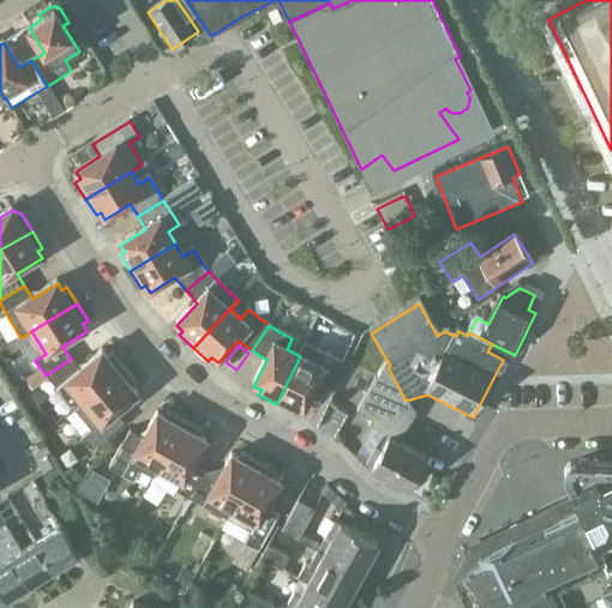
[(300,356),(276,404),(294,413),(297,407),(304,411),(317,385),(330,391),(343,365),(329,356),(305,345),(300,356)]
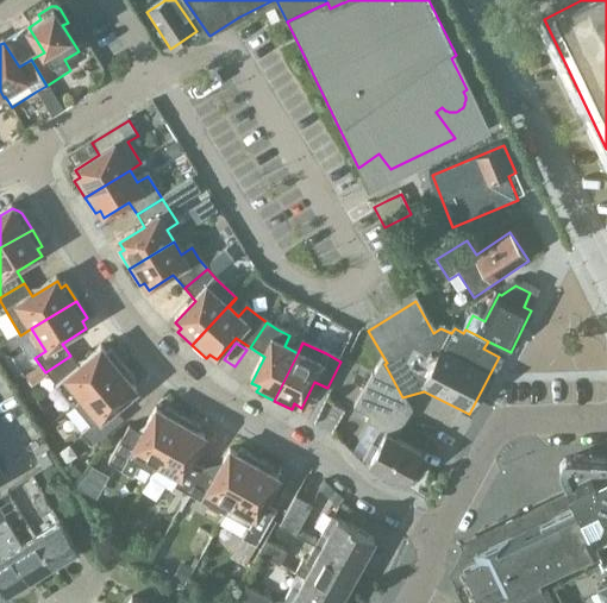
[(74,409),(124,368),(111,352),(107,356),(101,350),(79,368),(70,356),(45,372),(56,388),(74,409)]
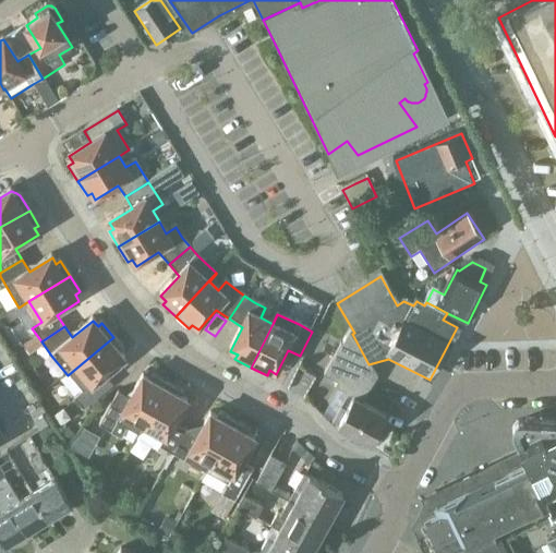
[(369,364),(352,334),(351,333),(345,347),(343,346),(326,377),(338,384),(336,388),(349,396),(333,424),(373,446),(388,417),(361,404),(375,376),(369,364)]
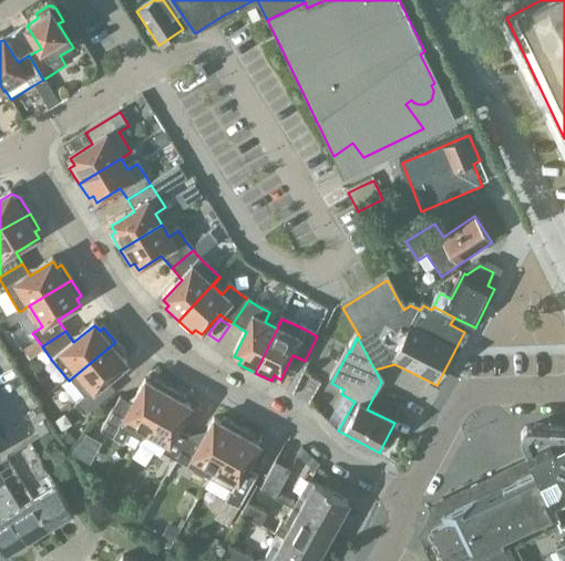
[(115,342),(69,381),(84,398),(75,406),(85,417),(115,393),(106,382),(127,365),(123,359),(126,355),(115,342)]
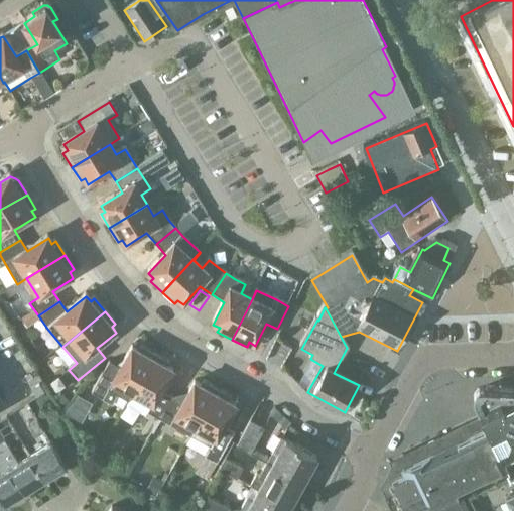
[(134,394),(155,356),(141,348),(139,352),(132,348),(120,370),(110,364),(92,395),(104,401),(109,392),(129,403),(134,395),(134,394)]
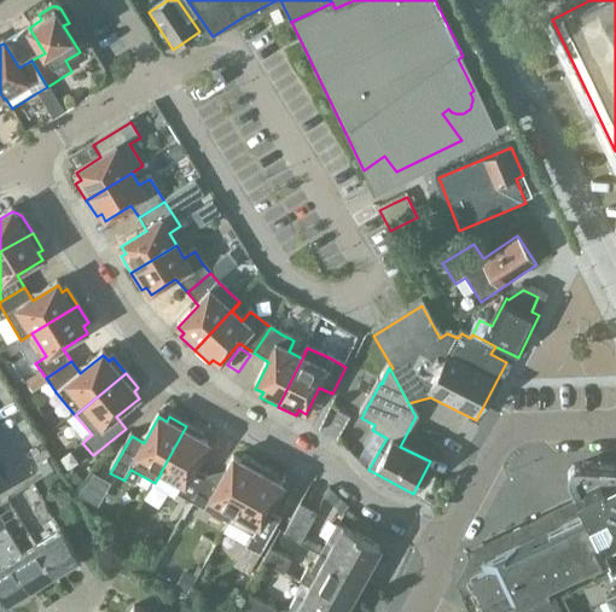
[(192,505),(207,478),(193,471),(208,446),(201,441),(203,436),(186,426),(161,472),(161,473),(184,487),(178,496),(192,505)]
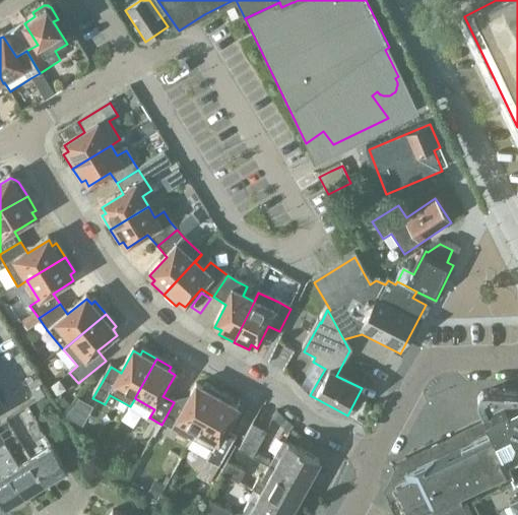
[(193,442),(219,394),(205,386),(203,390),(197,386),(184,408),(174,402),(162,425),(173,431),(193,442)]
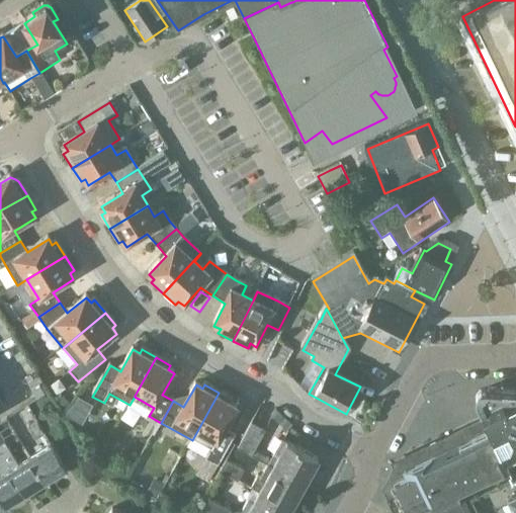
[(515,481),(515,394),(489,392),(484,393),(480,396),(479,401),(479,406),(492,431),(512,476),(515,481)]
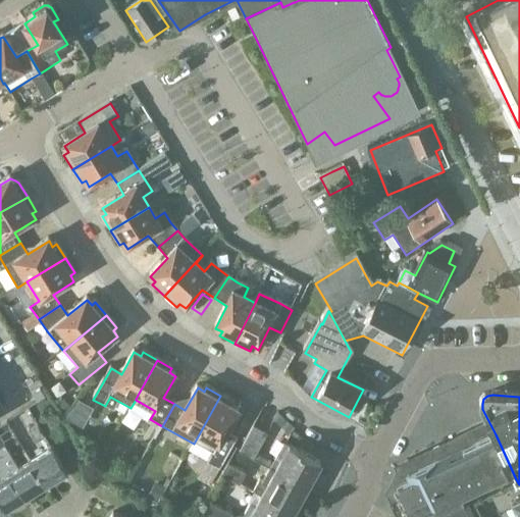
[(220,396),(194,444),(213,455),(208,464),(220,471),(238,440),(226,433),(239,412),(232,408),(235,404),(220,396)]
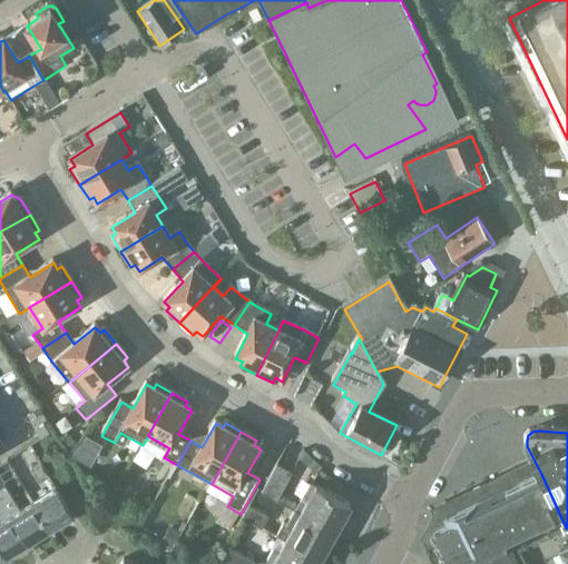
[(88,436),(71,452),(86,466),(101,449),(88,436)]
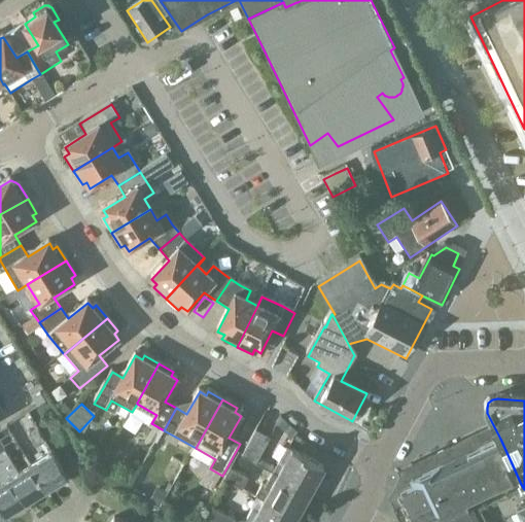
[(30,438),(38,449),(47,444),(39,431),(30,438)]
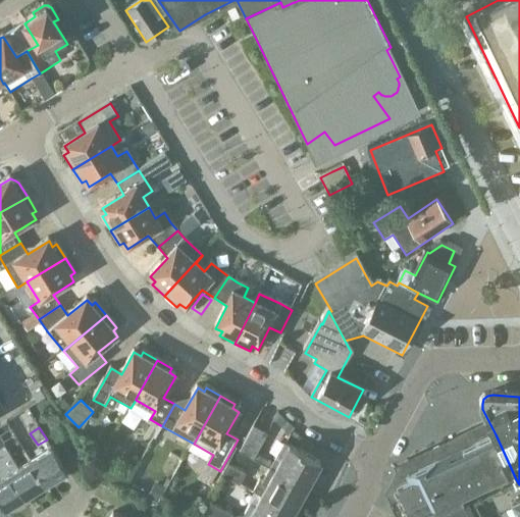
[(241,454),(255,462),(269,436),(255,428),(241,454)]
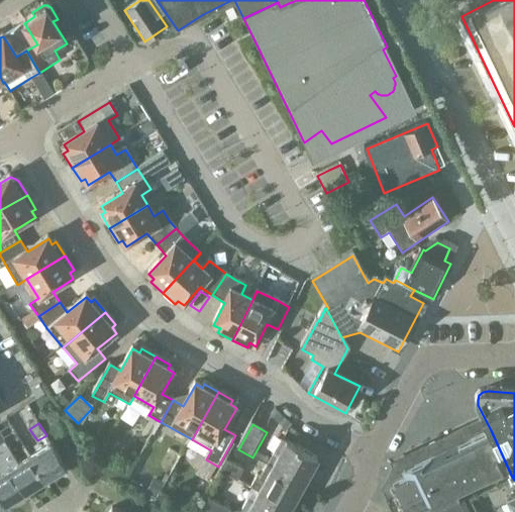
[(477,511),(469,495),(511,475),(491,430),(404,472),(401,482),(394,485),(407,511),(477,511)]
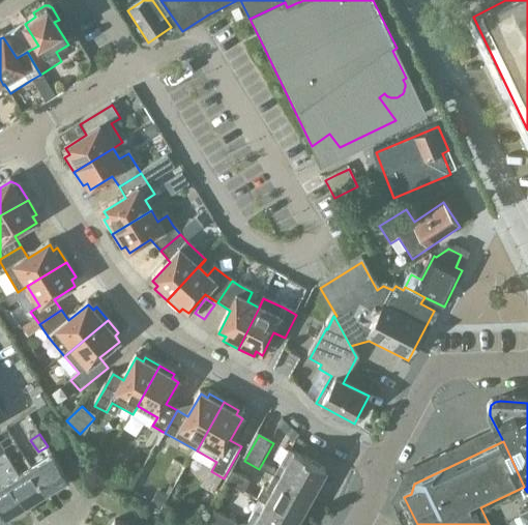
[(275,477),(313,498),(327,471),(290,451),(282,466),(275,477)]
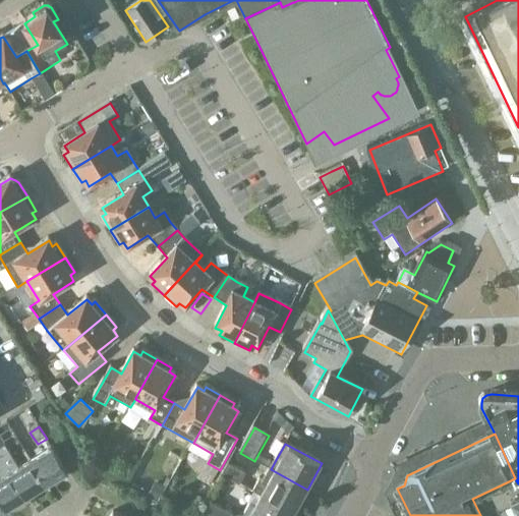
[(46,486),(31,462),(19,469),(6,447),(0,450),(0,458),(10,475),(25,499),(46,486)]
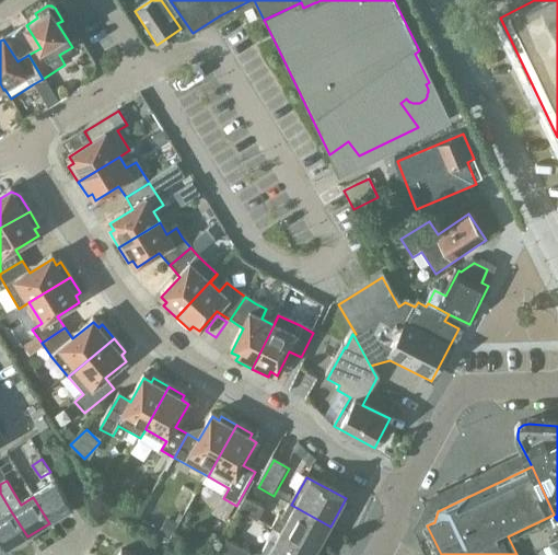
[(33,497),(49,523),(72,509),(57,483),(33,497)]
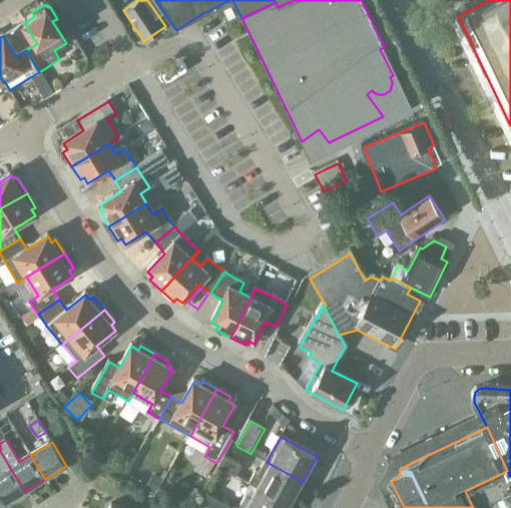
[(25,491),(10,468),(0,451),(0,470),(2,473),(0,473),(0,496),(5,504),(25,491)]
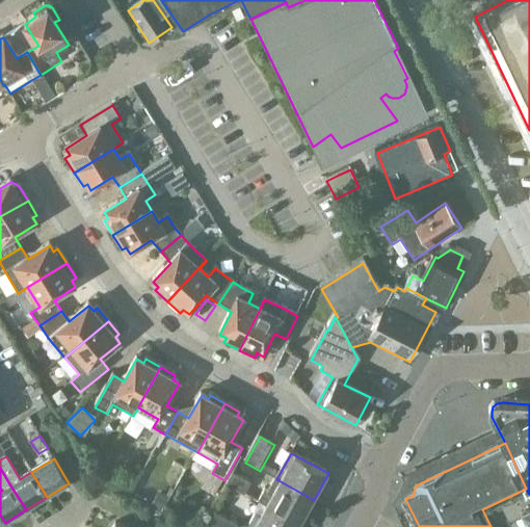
[(227,485),(241,494),(245,497),(252,485),(233,475),(227,485)]
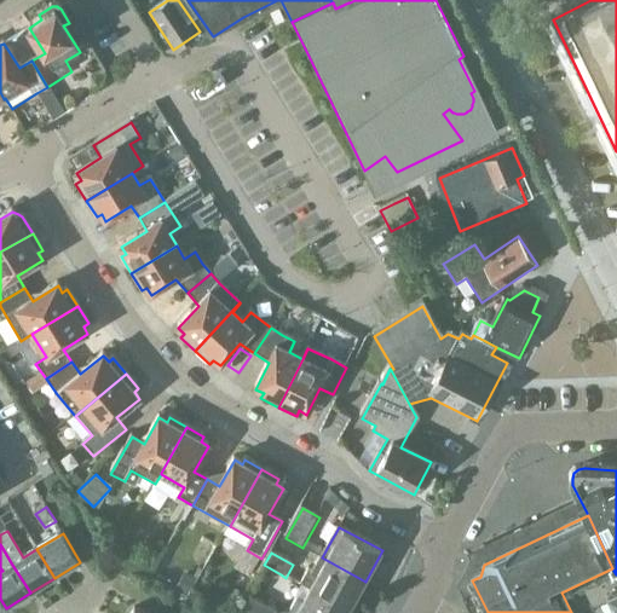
[(365,582),(322,557),(312,574),(310,573),(303,585),(304,587),(311,590),(349,611),(365,582)]
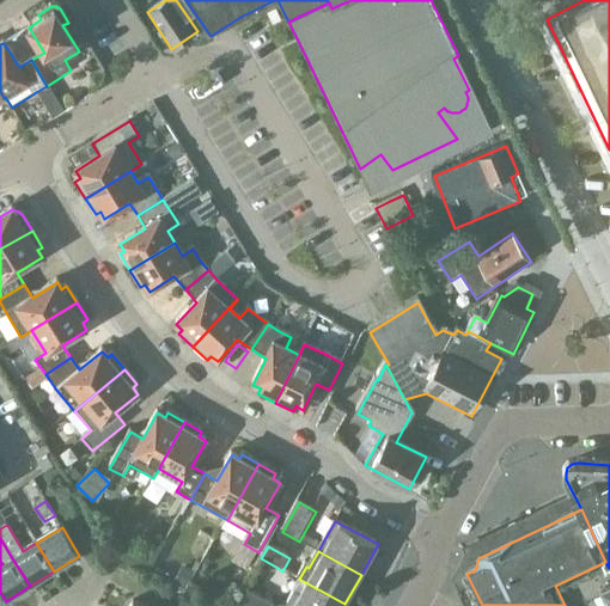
[(555,586),(565,605),(609,605),(609,568),(605,562),(555,586)]
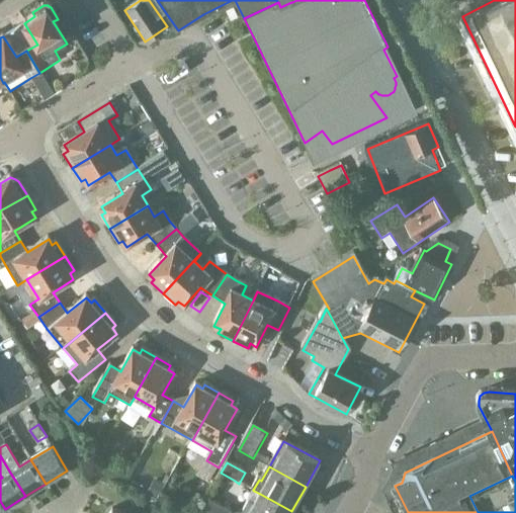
[(290,512),(291,511),(260,494),(254,491),(248,502),(249,503),(244,512),(290,512)]
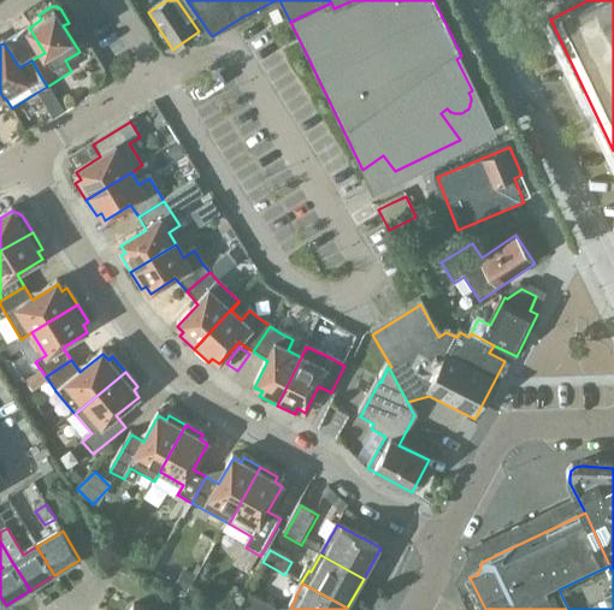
[(272,609),(247,594),(238,609),(272,609)]
